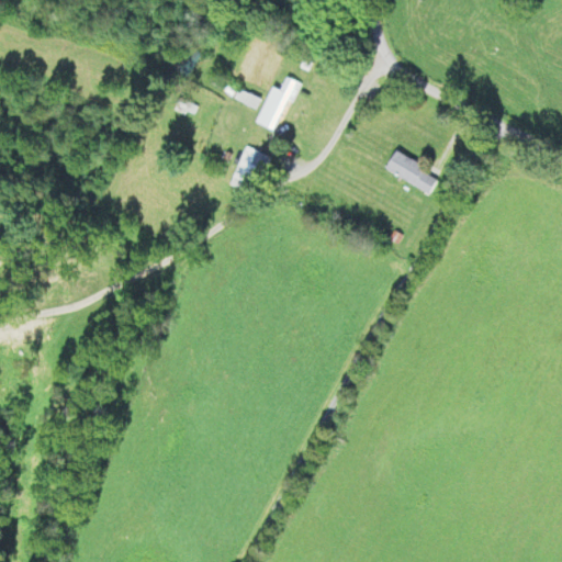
[(274,104),(266,100),(259,116),(281,125),(298,83),(285,78),(274,104)]
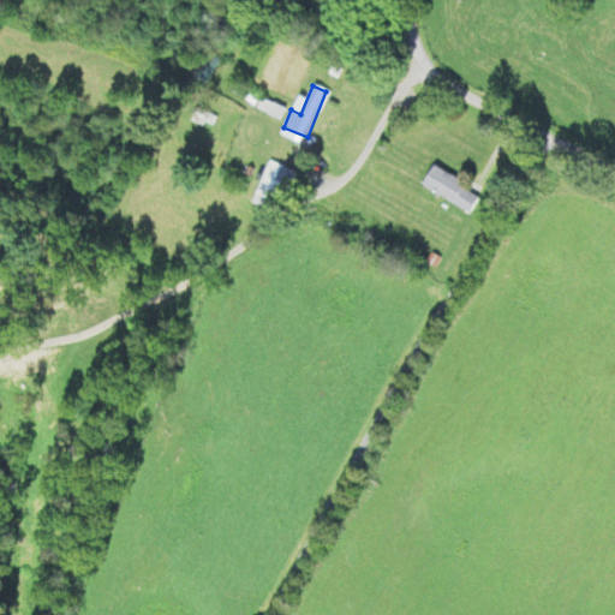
[(284,111),(261,99),(256,108),(279,120),(284,111)]
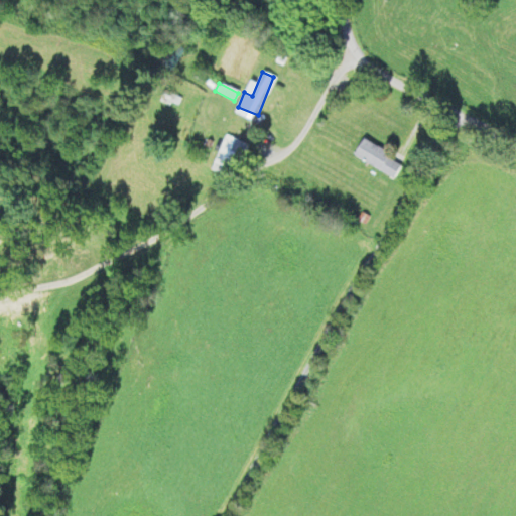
[(180,100),(165,91),(161,98),(177,107),(180,100)]
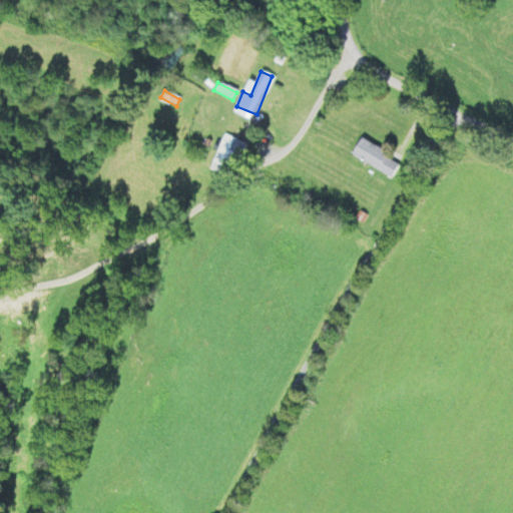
[(230,179),(246,144),(224,134),(208,169),(230,179)]
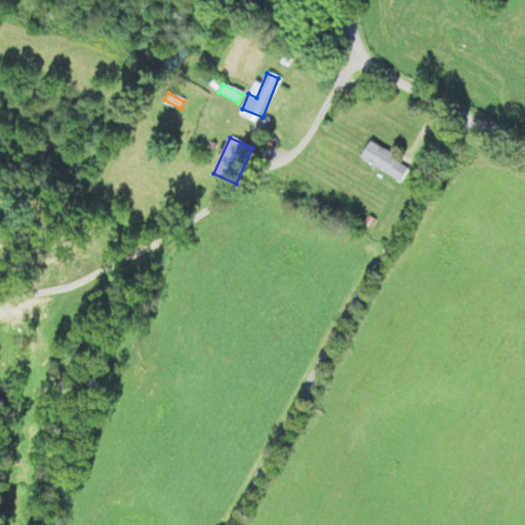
[(408,166),(368,142),(359,158),(398,183),(408,166)]
